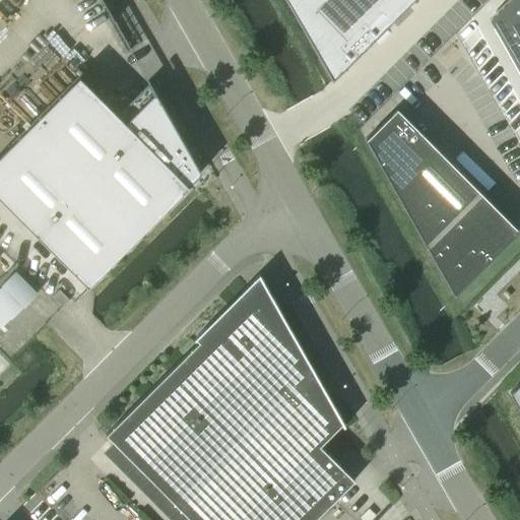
[(285,0),(332,80),(412,0),(285,0)]
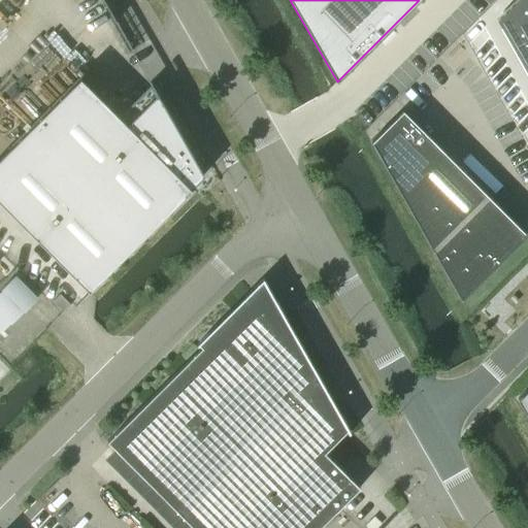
[(527,0),(514,0),(506,8),(499,14),(527,64),(527,0)]
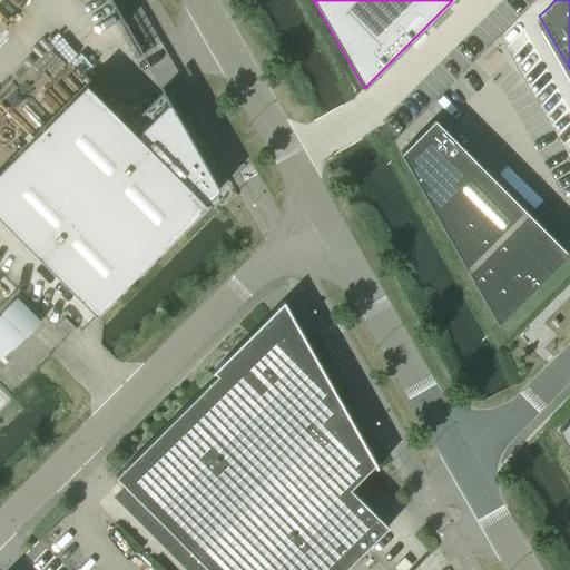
[(86,85),(0,169),(0,218),(96,314),(98,313),(206,204),(205,203),(218,189),(214,179),(169,101),(161,92),(128,126),(118,116),(86,85)]
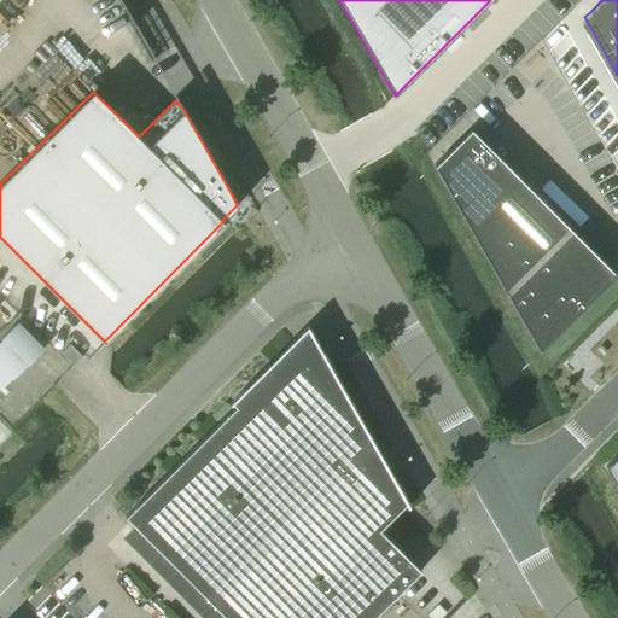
[(471,129),(435,165),(540,351),(616,275),(613,272),(471,129)]
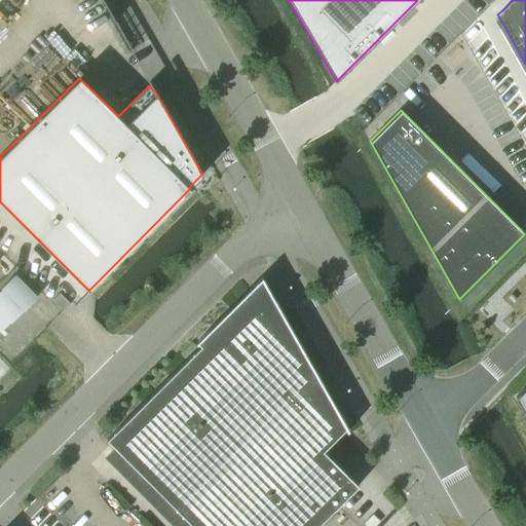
[(10,279),(0,290),(0,325),(3,328),(32,302),(10,279)]
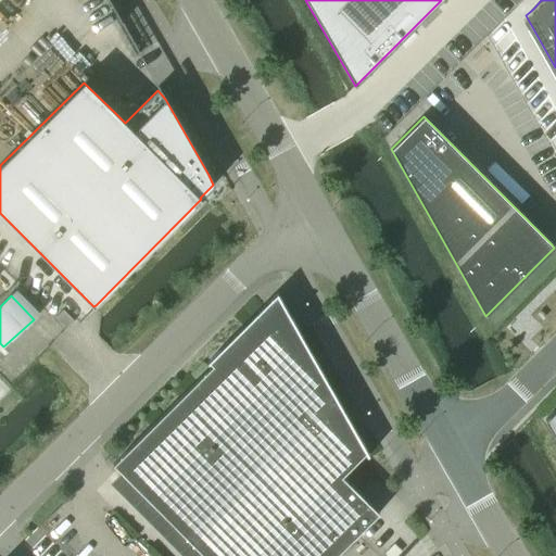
[(203,555),(335,555),(356,534),(378,514),(341,477),(366,453),(298,332),(291,336),(264,306),(209,362),(212,366),(112,465),(203,555)]
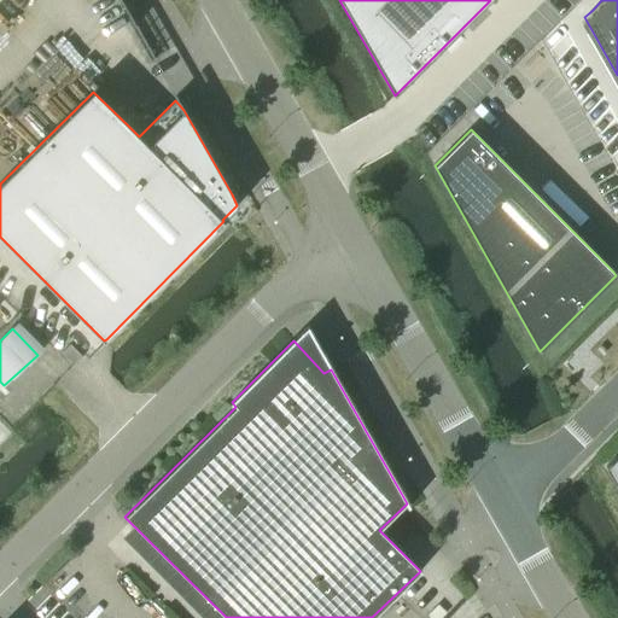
[(82,357),(70,344),(62,351),(74,365),(82,357)]
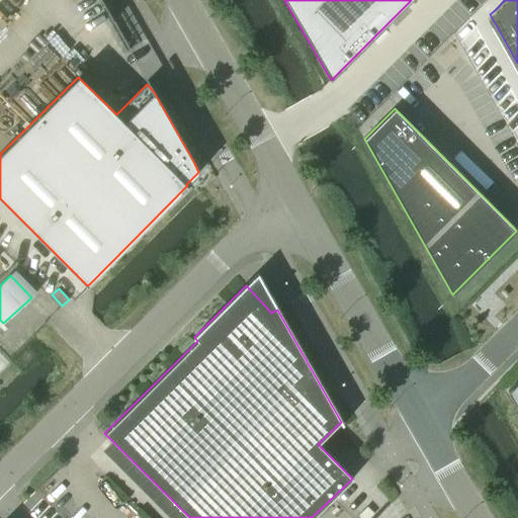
[(517,379),(507,391),(517,410),(517,379)]
